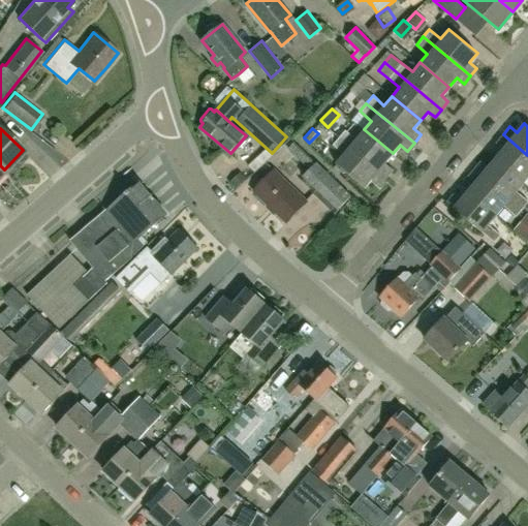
[(345,128),(338,136),(386,176),(393,167),(385,161),(393,153),(364,129),(356,137),(345,128)]
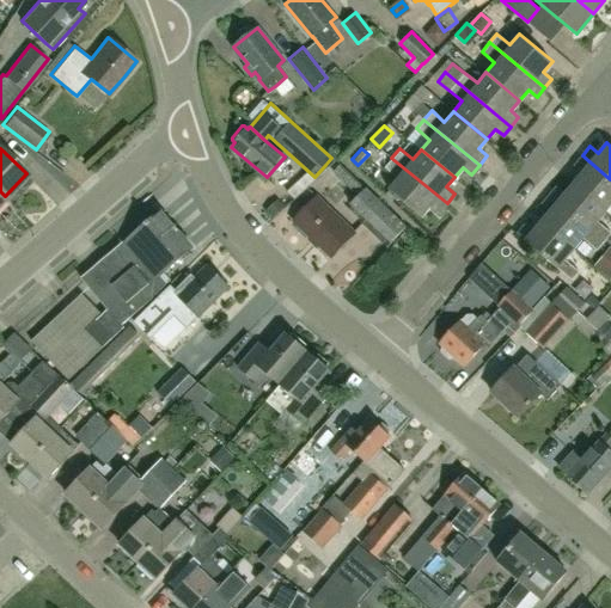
[(574,164),(582,171),(573,182),(606,209),(610,202),(610,179),(582,155),(574,164)]
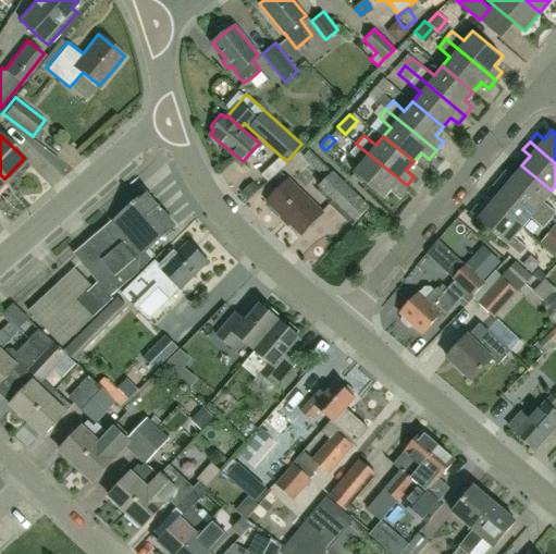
[(301,144),(296,150),(325,177),(314,189),(351,225),(370,205),(305,144),(304,146),(301,144)]
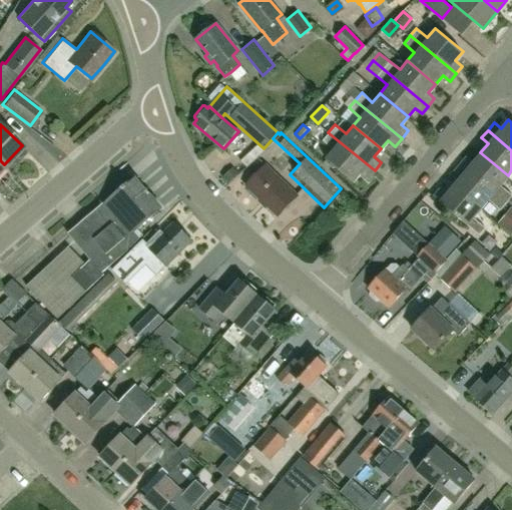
[(375,170),(328,132),(322,140),(333,148),(325,157),(353,180),(361,171),(368,177),(375,170)]
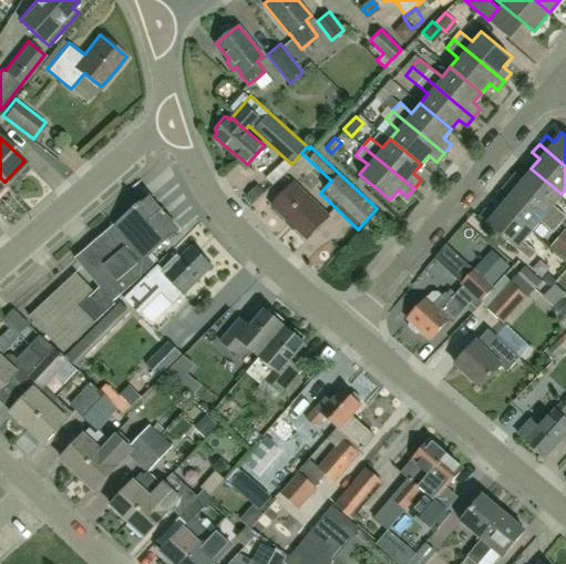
[(562,194),(531,168),(523,178),(515,172),(508,180),(558,224),(562,226),(563,226),(565,228),(565,217),(564,216),(565,214),(553,204),(562,194)]
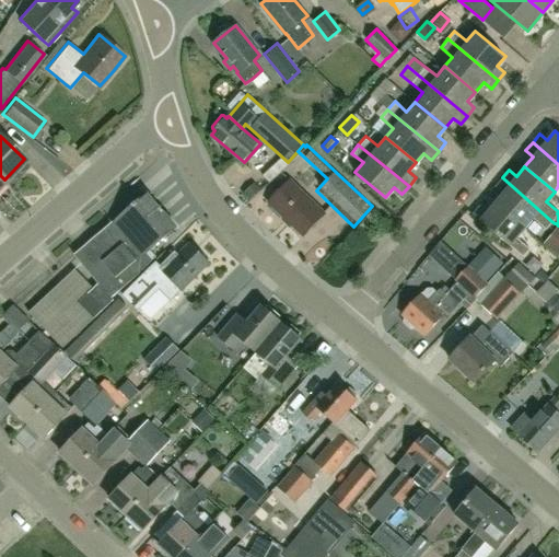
[(324,211),(289,177),(280,170),(272,177),(281,186),(267,200),(301,234),(324,211)]
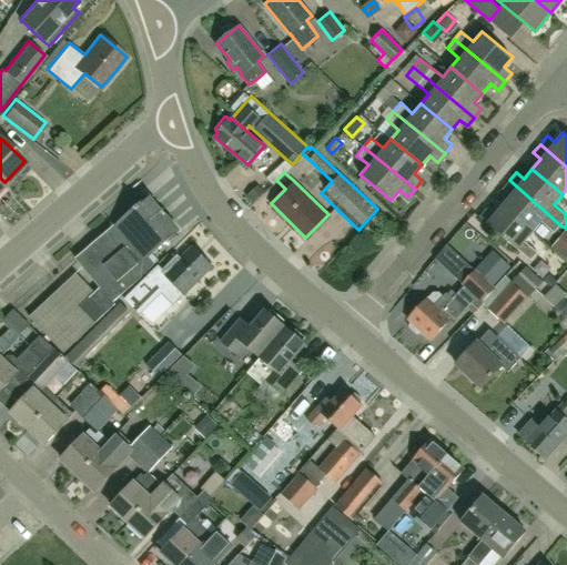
[(559,224),(509,180),(503,188),(510,194),(503,204),(532,231),(540,221),(553,231),(559,224)]
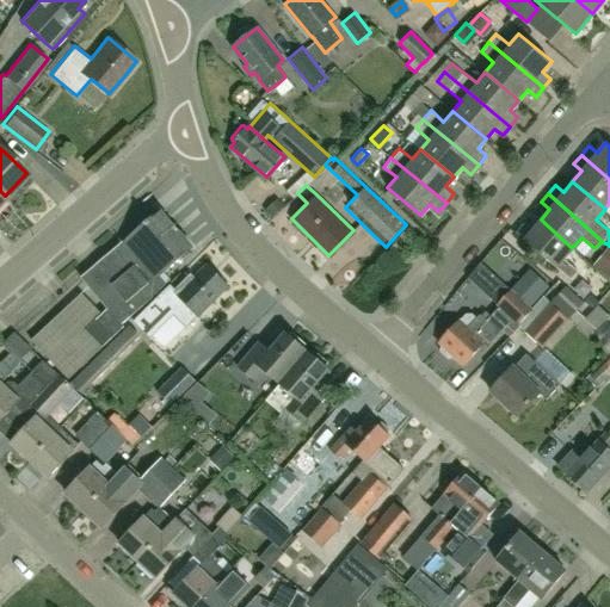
[(282,205),(275,198),(262,210),(269,217),(282,205)]
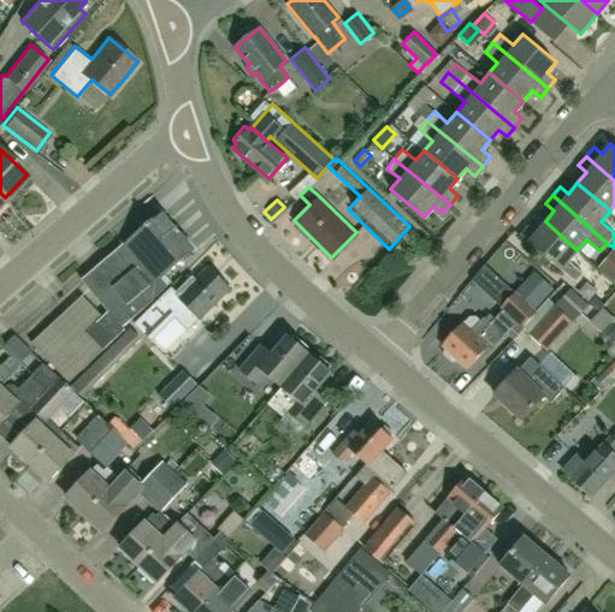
[(161,211),(123,243),(148,272),(142,278),(147,283),(140,290),(141,290),(116,312),(120,316),(124,313),(129,319),(151,299),(166,285),(160,278),(155,281),(154,279),(191,247),(161,211)]
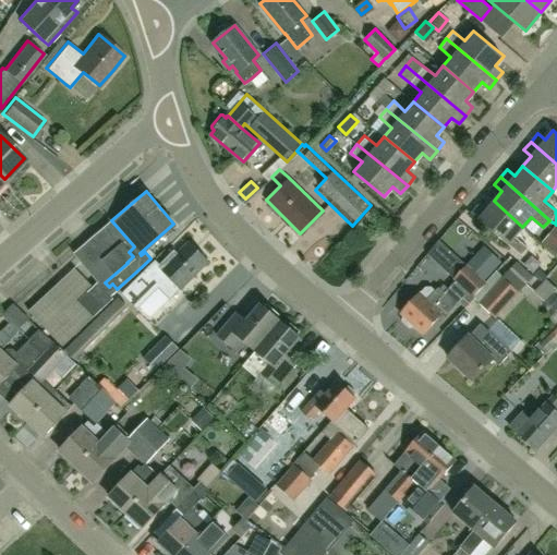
[(522,227),(494,201),(485,210),(479,204),(471,213),(520,254),(528,246),(515,236),(522,227)]
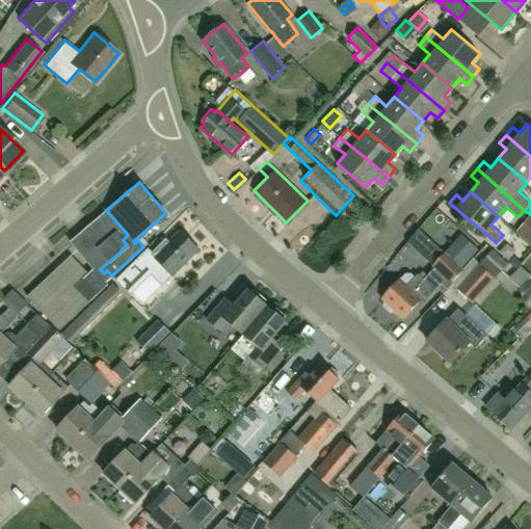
[(128,235),(106,210),(71,241),(93,268),(82,278),(74,286),(88,301),(97,293),(96,293),(106,284),(105,282),(111,275),(107,270),(104,273),(100,269),(122,250),(121,250),(127,244),(123,240),(128,235)]
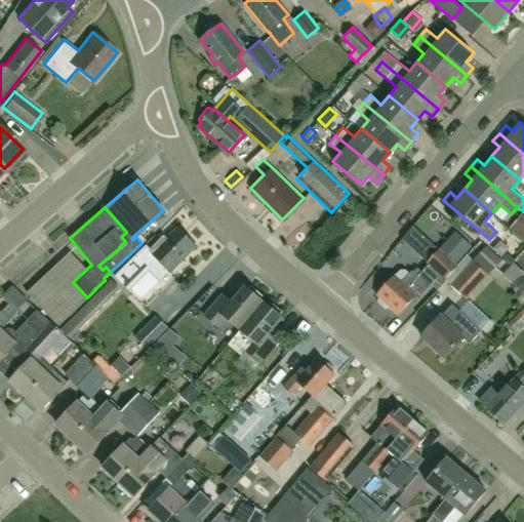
[(520,209),(507,225),(522,238),(523,235),(523,211),(521,209),(520,209)]
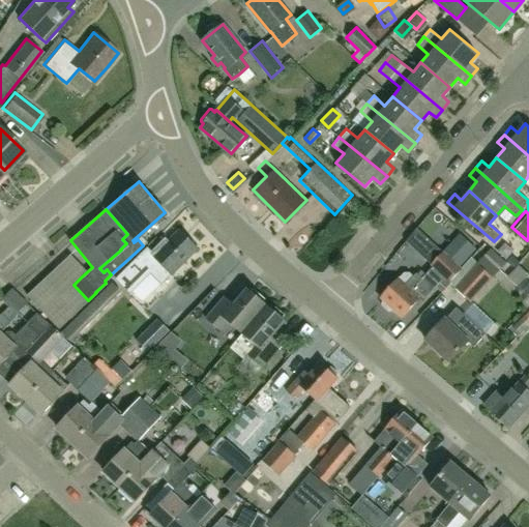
[(429,263),(443,249),(417,226),(405,241),(429,263)]
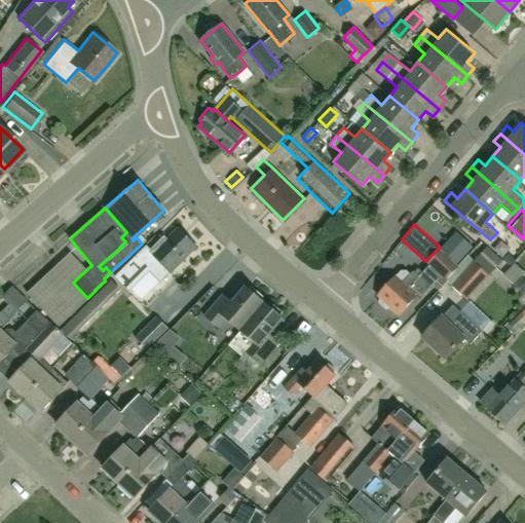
[(129,260),(114,275),(120,283),(126,289),(137,278),(147,268),(158,279),(160,277),(178,261),(194,245),(185,236),(177,227),(171,233),(165,238),(162,235),(156,241),(149,249),(145,245),(129,260)]
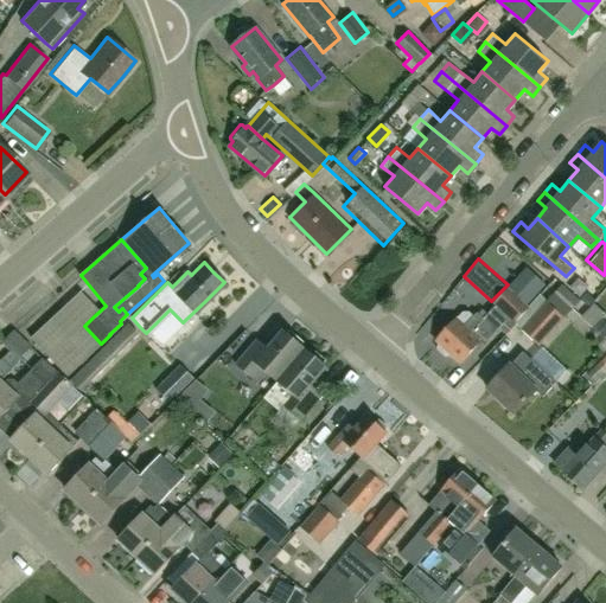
[(514,321),(528,305),(508,284),(491,301),(495,303),(514,321)]
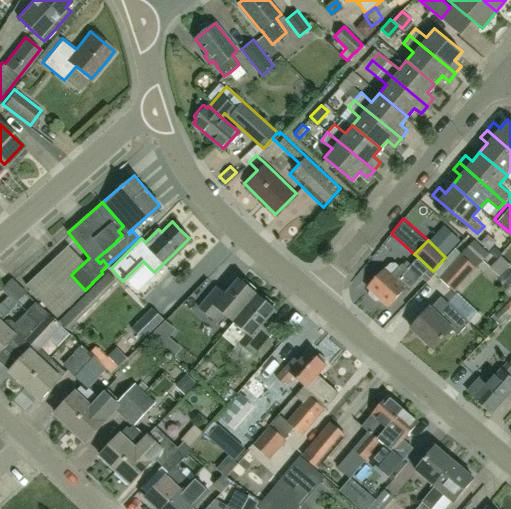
[(445,257),(433,271),(434,272),(454,291),(483,258),(468,244),(460,252),(454,246),(445,257)]
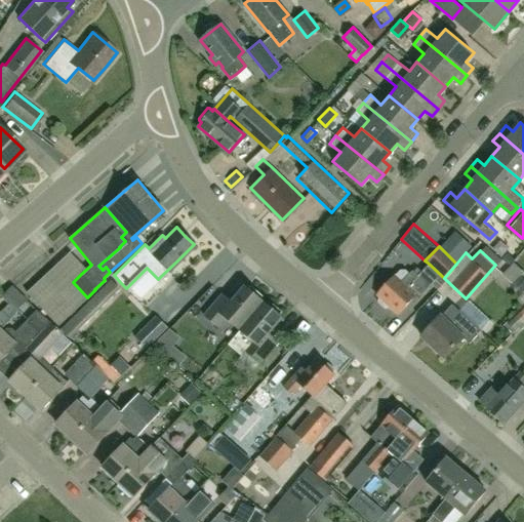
[(500,257),(508,264),(513,258),(506,251),(500,257)]
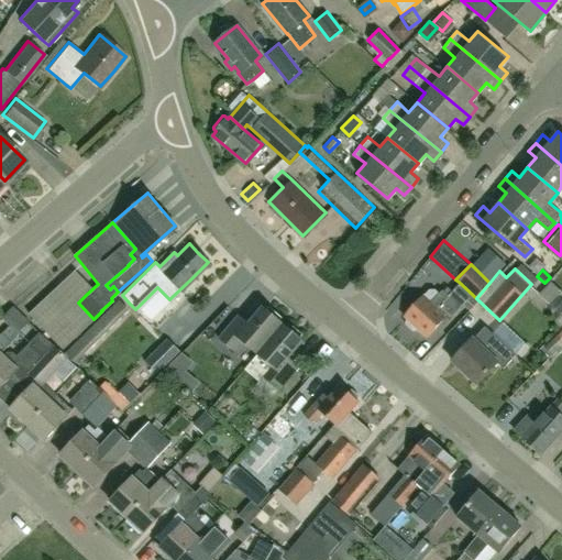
[(561,313),(561,297),(559,295),(561,292),(561,289),(550,280),(537,293),(560,313),(561,313)]
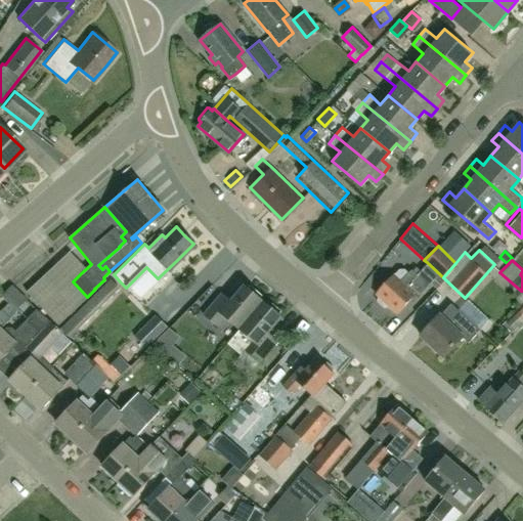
[(443,277),(427,262),(420,269),(416,265),(411,270),(410,270),(409,271),(404,267),(398,267),(393,273),(376,293),(379,296),(377,298),(377,300),(383,306),(386,306),(388,304),(396,312),(413,295),(418,298),(431,284),(436,288),(444,278),(443,277)]
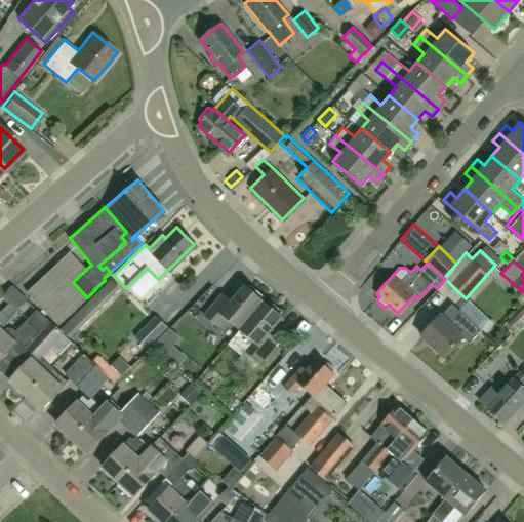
[(119,287),(110,279),(62,326),(76,339),(81,334),(77,330),(119,287)]
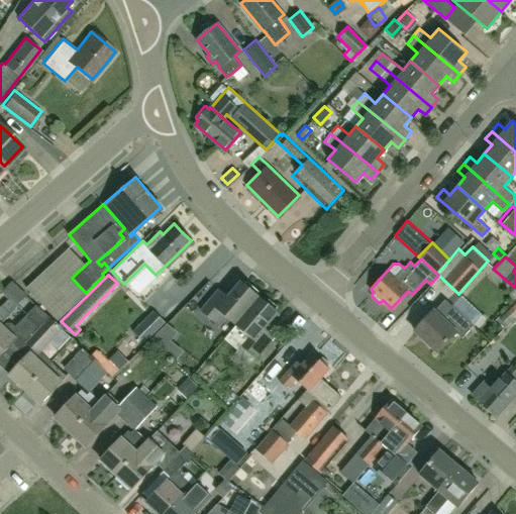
[(0,323),(9,312),(17,304),(16,304),(26,293),(11,280),(1,291),(8,298),(1,304),(0,305),(0,323)]
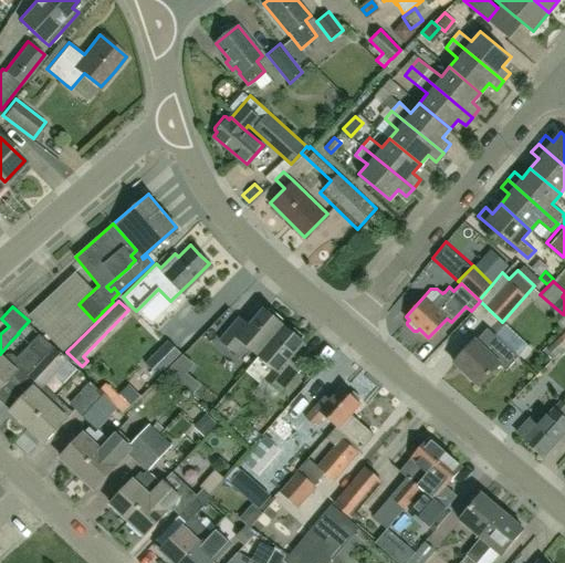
[(246,345),(258,355),(244,371),(260,383),(264,377),(280,391),(300,366),(289,357),(302,342),(262,308),(249,324),(238,315),(218,340),(236,354),(246,345)]
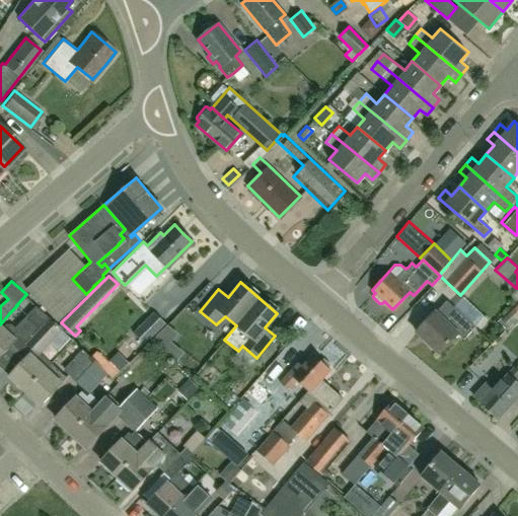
[(438,352),(456,333),(463,339),(475,325),(446,299),(435,311),(435,310),(416,330),(438,352)]
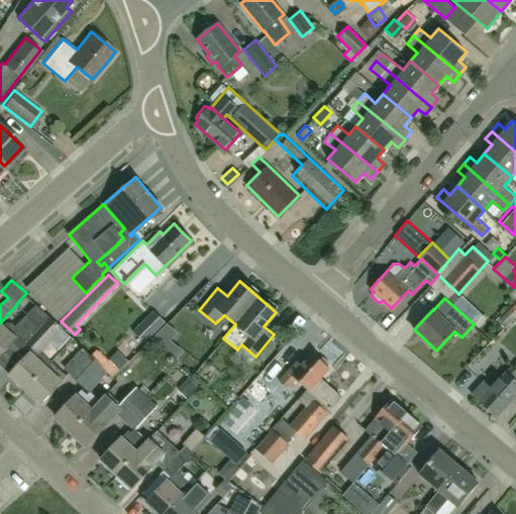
[(3,327),(0,325),(0,353),(11,342),(18,348),(49,315),(36,304),(15,326),(12,323),(7,322),(3,327)]
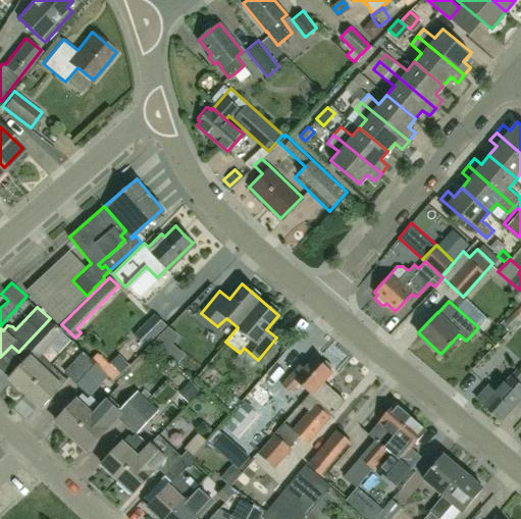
[(146,346),(166,325),(154,312),(134,332),(146,346)]
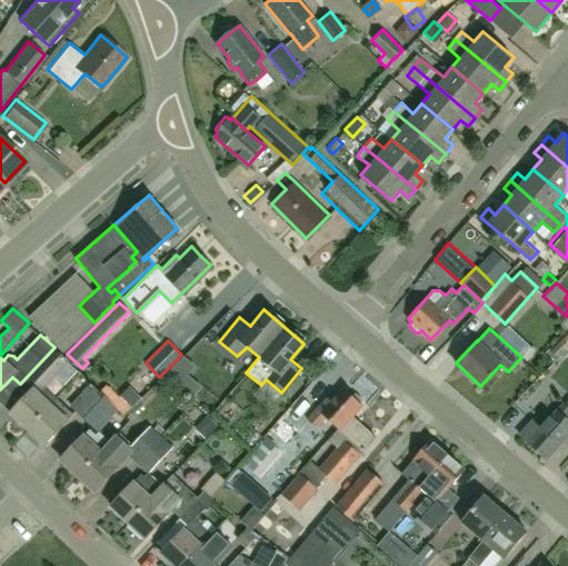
[(55,347),(20,384),(28,391),(10,411),(27,427),(56,397),(45,387),(70,360),(55,347)]
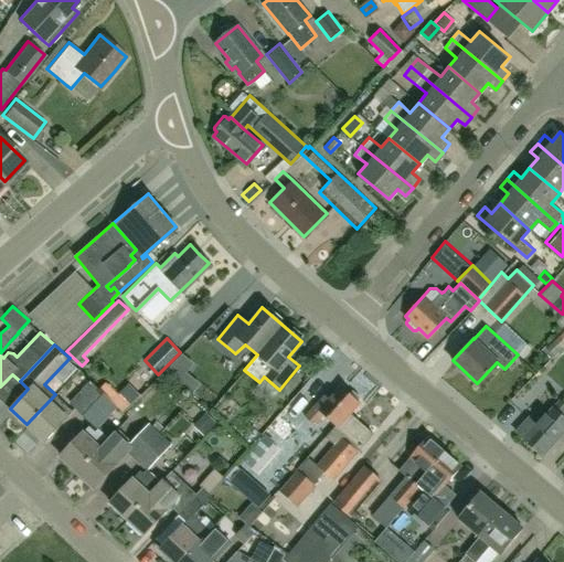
[(182,352),(174,360),(187,371),(193,362),(182,352)]
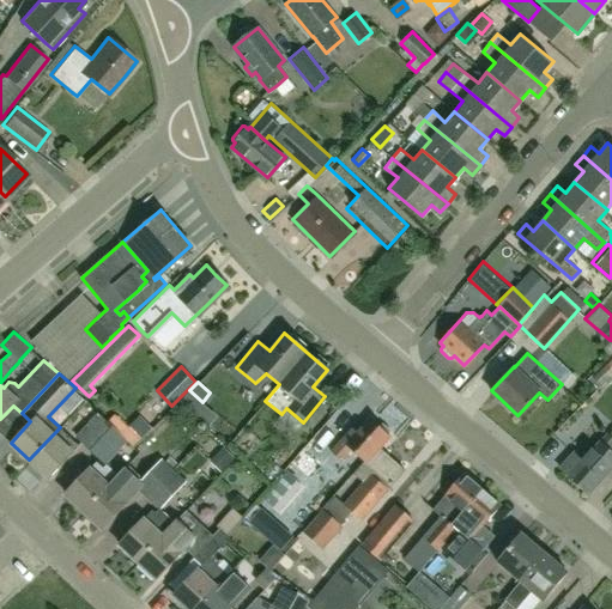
[(114,425),(108,419),(97,410),(73,434),(90,450),(114,425)]
